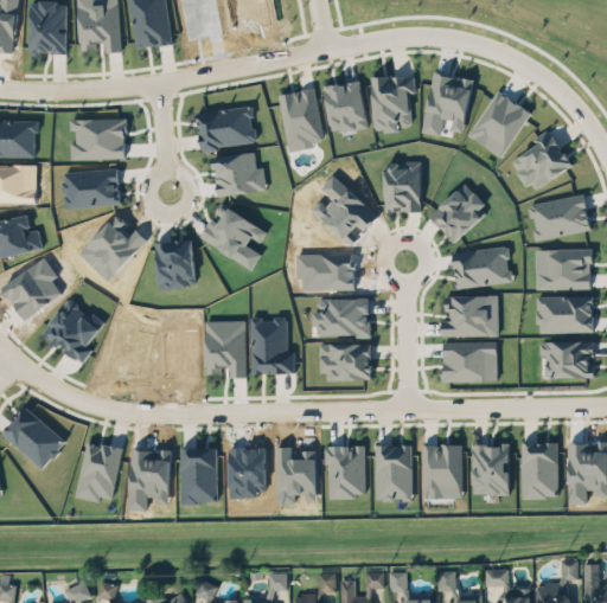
[(371,77),(377,129),(409,126),(411,122),(409,94),(415,94),(413,72),(371,77)]
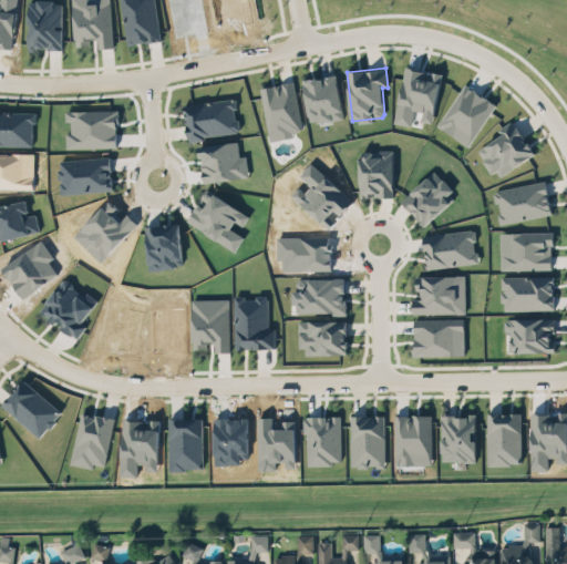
[(395,125),(412,129),(414,112),(423,114),(421,123),(433,125),(442,77),(405,70),(395,125)]
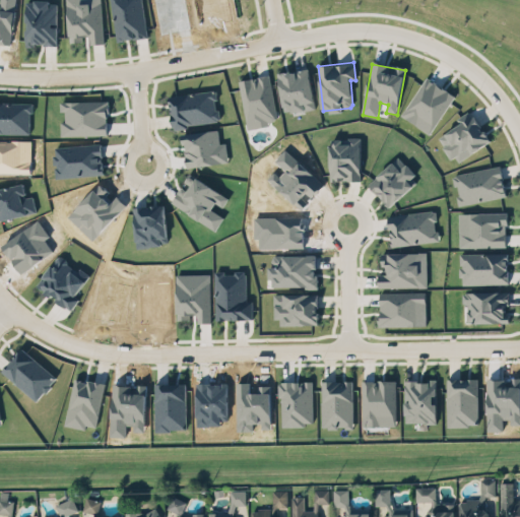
[(277,73),(283,113),(315,108),(309,69),(277,73)]
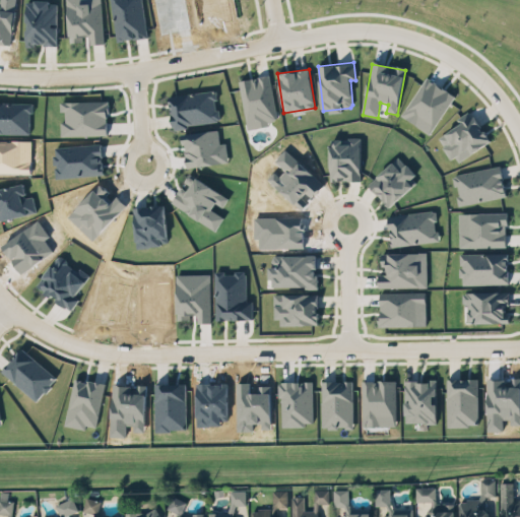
[(247,130),(277,125),(270,77),(240,82),(247,130)]
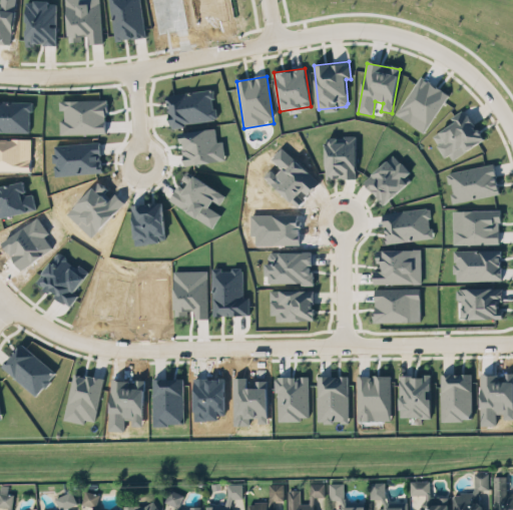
[(396,116),(424,134),(449,96),(421,78),(396,116)]
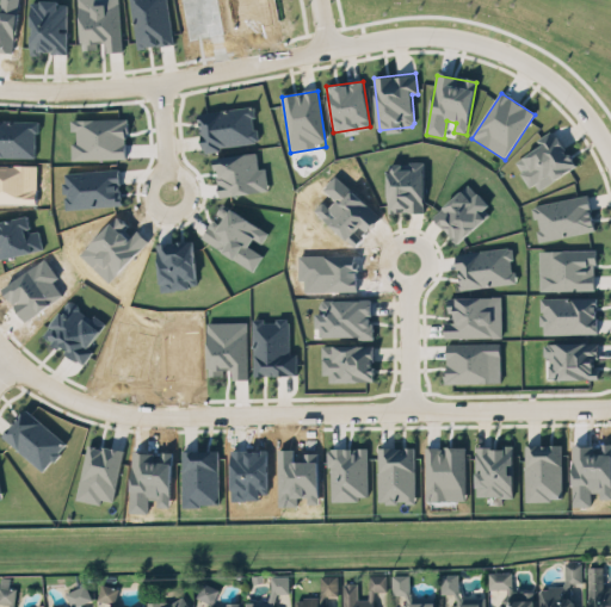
[(534,186),(538,193),(556,180),(554,177),(565,168),(573,167),(574,165),(550,131),(507,162),(528,191),(534,186)]
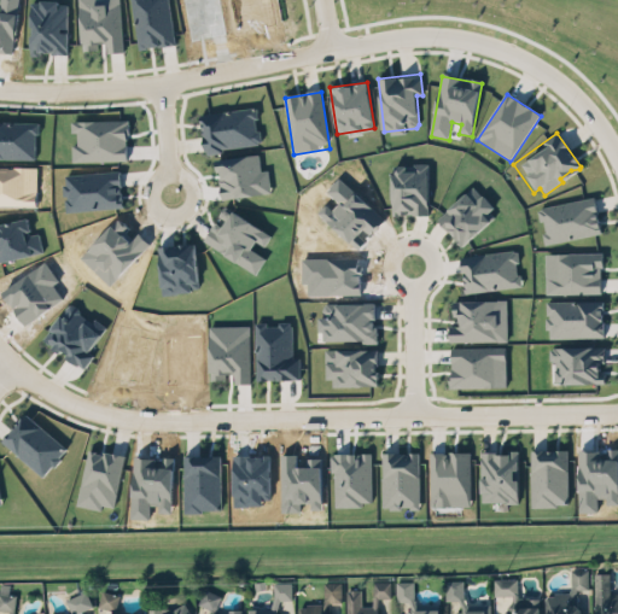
[(429,217),(429,168),(392,167),(392,217),(429,217)]
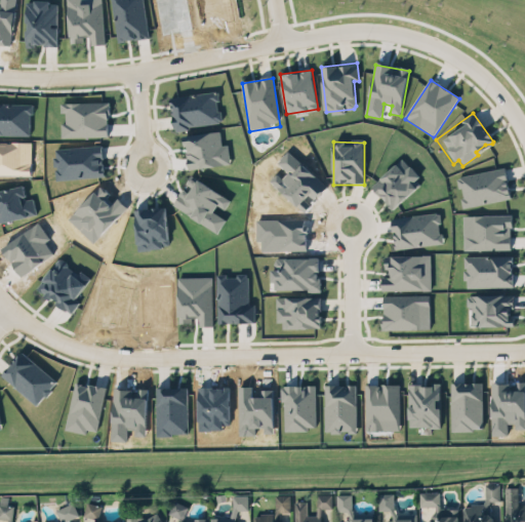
[(393,211),(423,184),(402,160),(371,189),(393,211)]
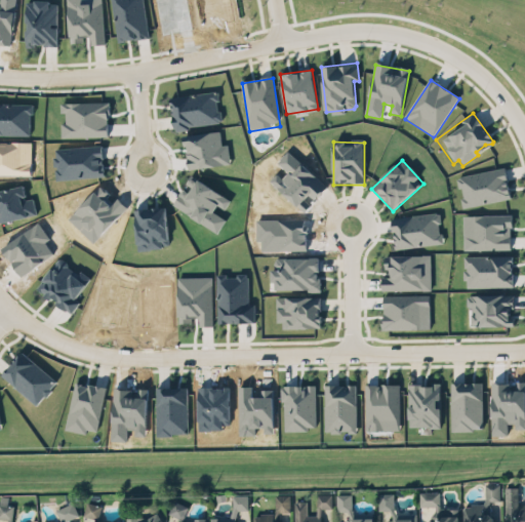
[(463,207),(510,198),(503,167),(458,176),(456,178),(458,188),(462,188),(465,199),(462,199),(463,207)]
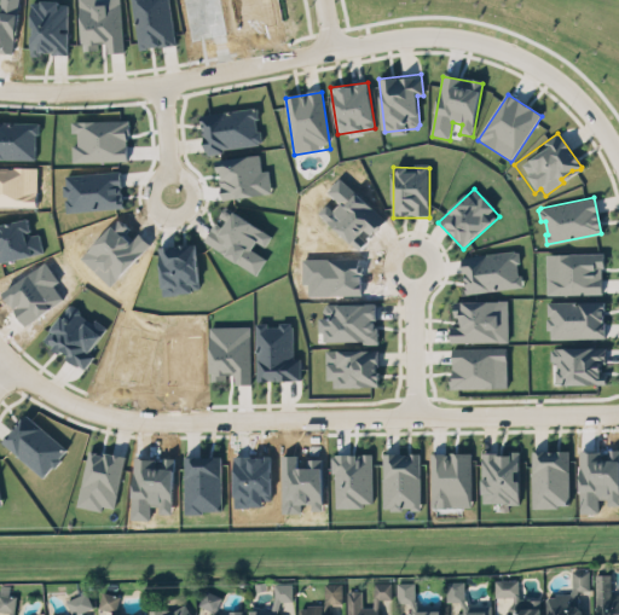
[(466,295),(527,288),(526,282),(536,280),(534,266),(521,268),(519,247),(528,245),(528,238),(510,241),(513,254),(462,261),(466,295)]
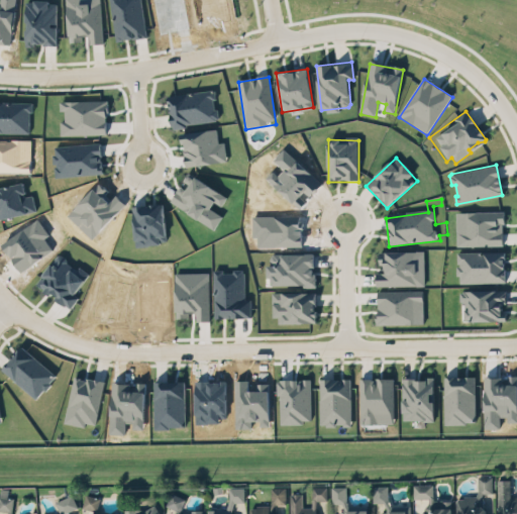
[(376,287),(424,287),(424,250),(380,250),(380,277),(376,277),(376,287)]
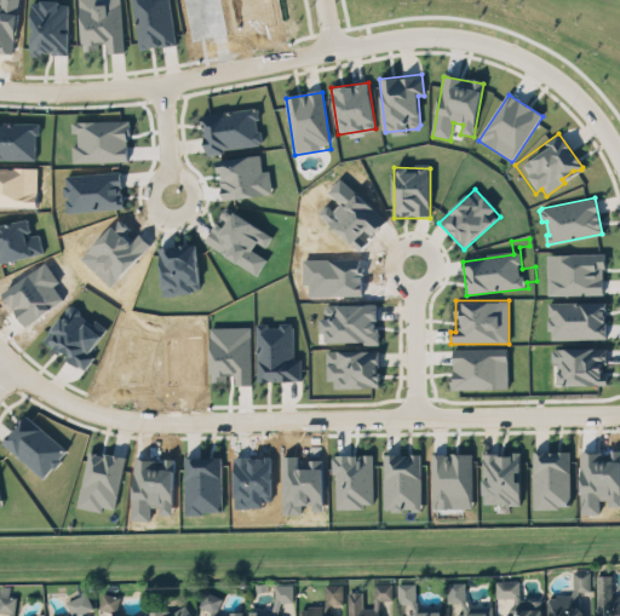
[(326,305),(375,304),(377,335),(379,335),(379,346),(363,346),(363,341),(322,343),(322,334),(320,334),(320,316),(323,316),(323,310),(326,310),(326,305)]
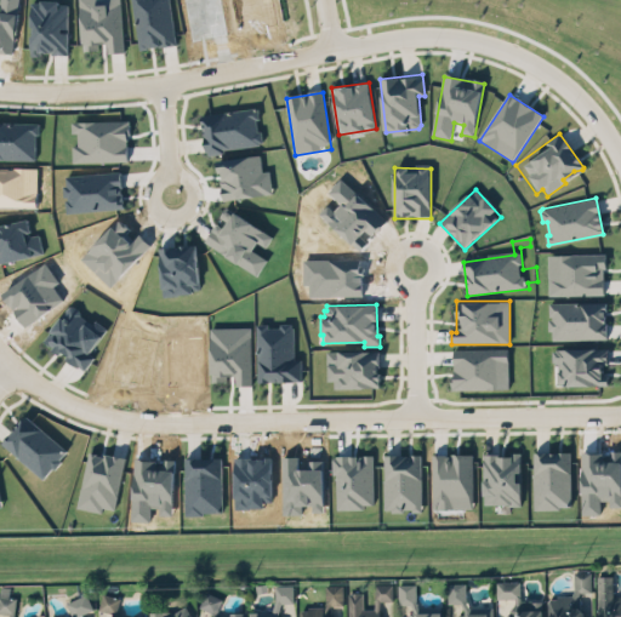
[(550,306),(551,343),(607,341),(605,304),(550,306)]
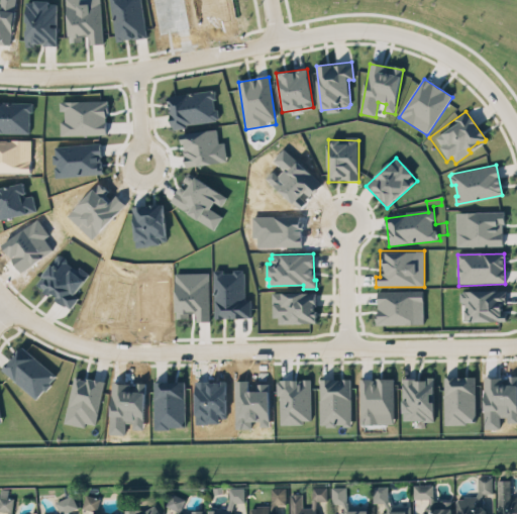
[(65,289),(76,295),(83,280),(80,279),(78,282),(71,278),(65,289)]
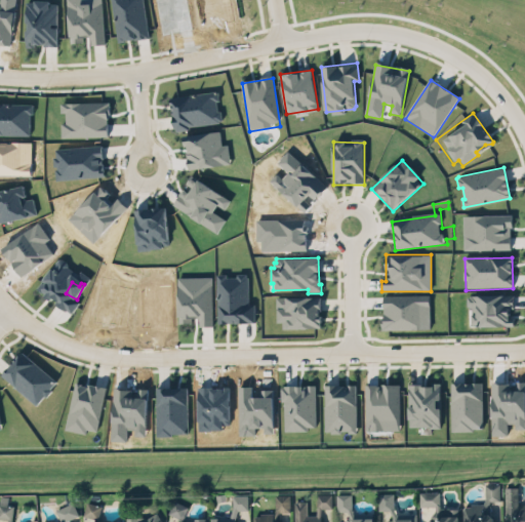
[(275,297),(276,321),(282,321),(283,329),(320,327),(319,295),(275,297)]
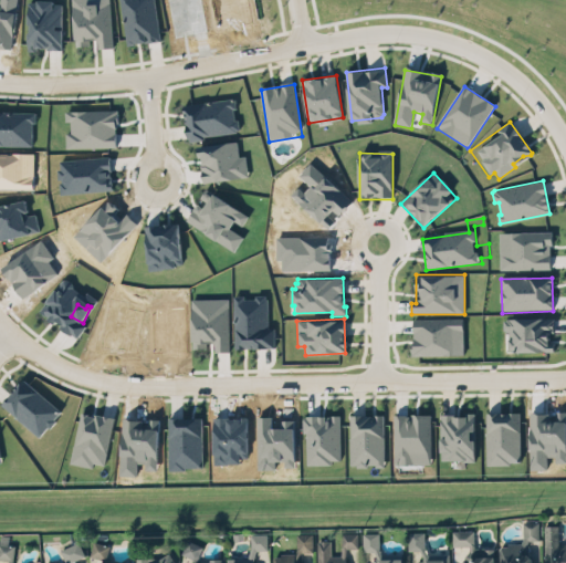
[(554,354),(554,342),(553,342),(553,321),(504,320),(503,333),(509,333),(509,354),(554,354)]
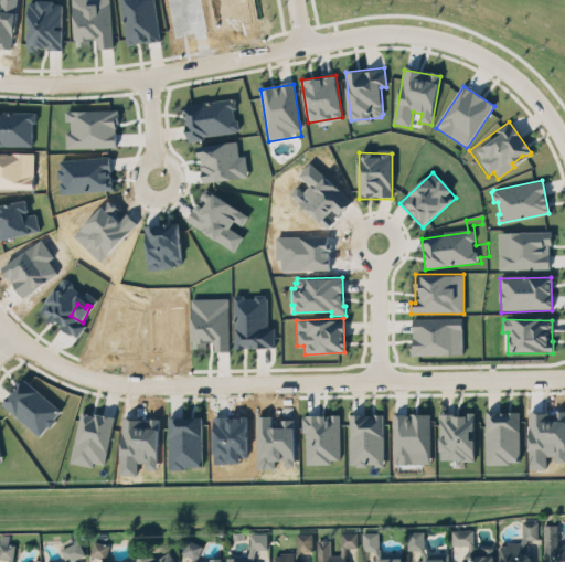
[(438,415),(440,459),(461,459),(462,462),(471,462),(470,414),(438,415)]
